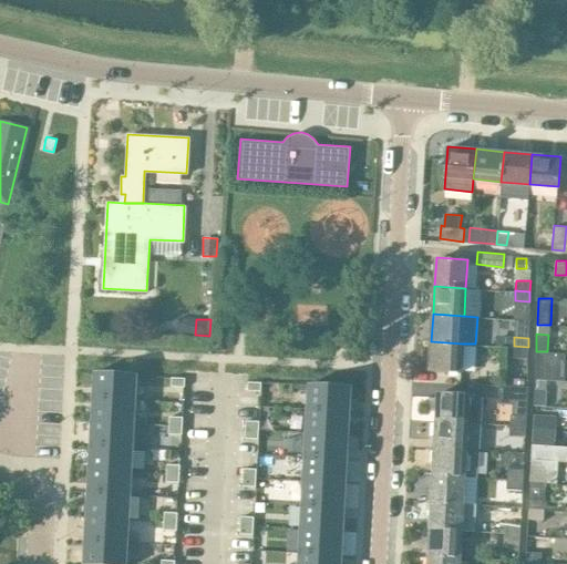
[(461,371),(462,344),(431,341),(430,369),(461,371)]
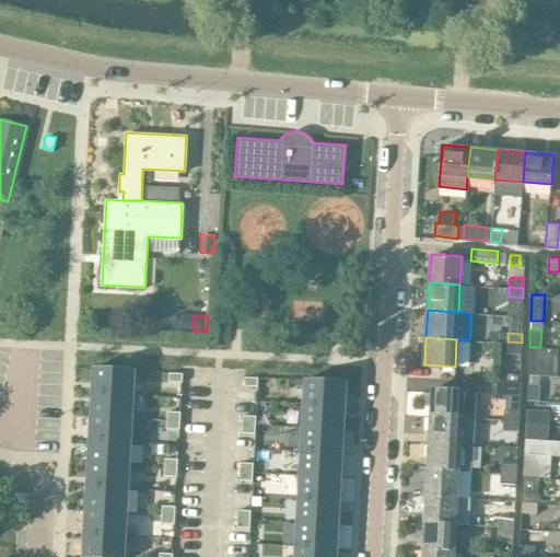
[(521,352),(522,343),(508,341),(506,352),(521,352)]
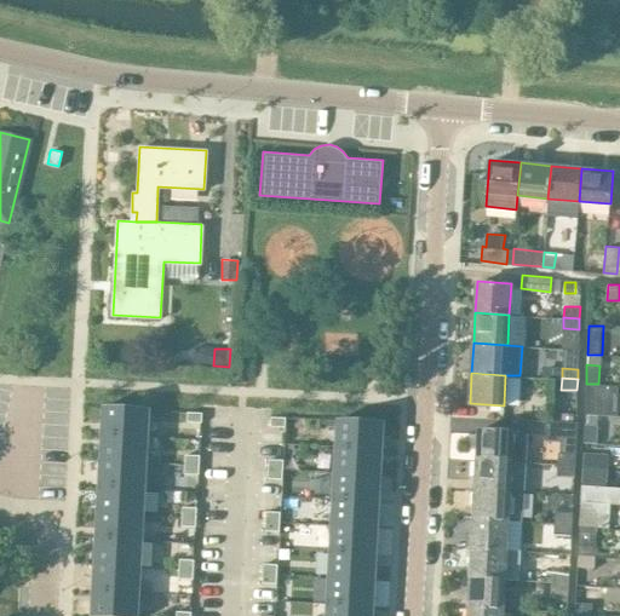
[(600,413),(601,385),(586,384),(586,413),(600,413)]
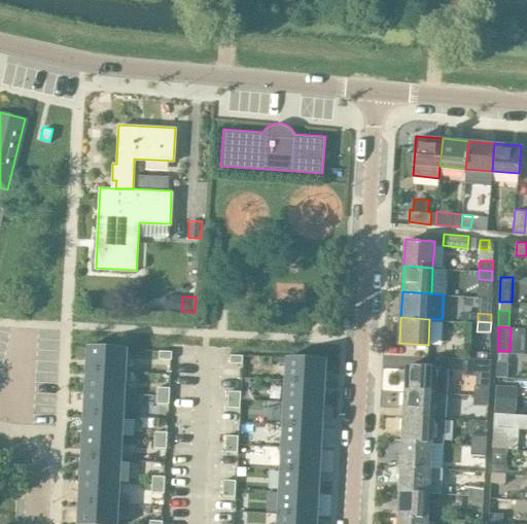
[(88,345),(86,368),(126,370),(127,347),(88,345)]
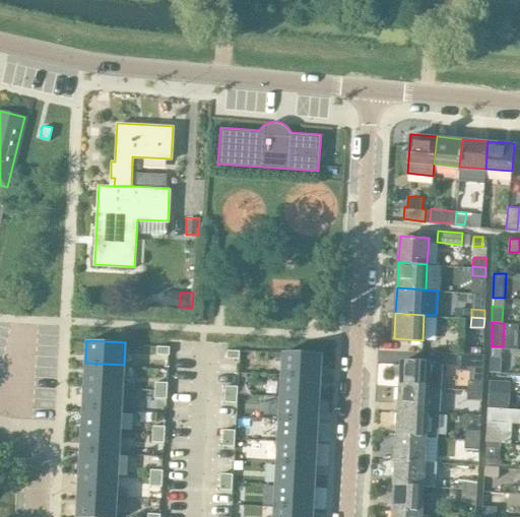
[(157,345),(156,353),(169,353),(169,345),(157,345)]
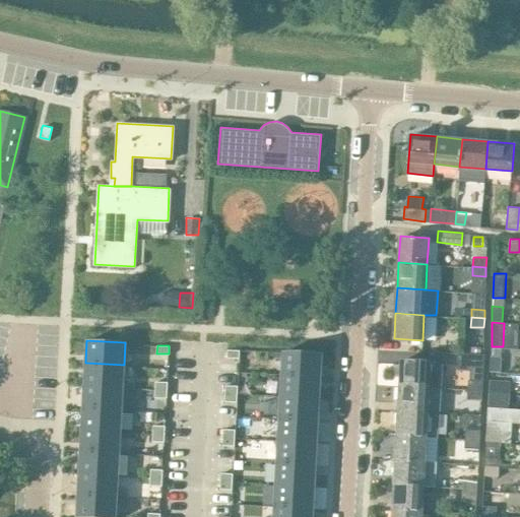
[(226,348),(226,357),(239,358),(239,349),(226,348)]
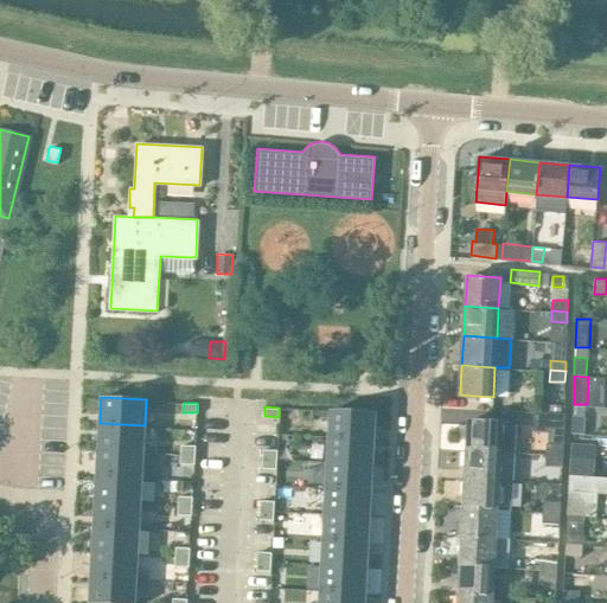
[(330,409),(328,435),(374,437),(376,411),(330,409)]
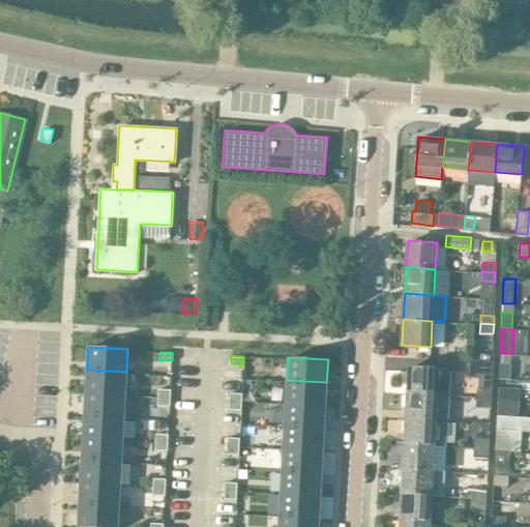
[(493,397),(495,361),(467,359),(466,376),(478,377),(477,396),(493,397)]
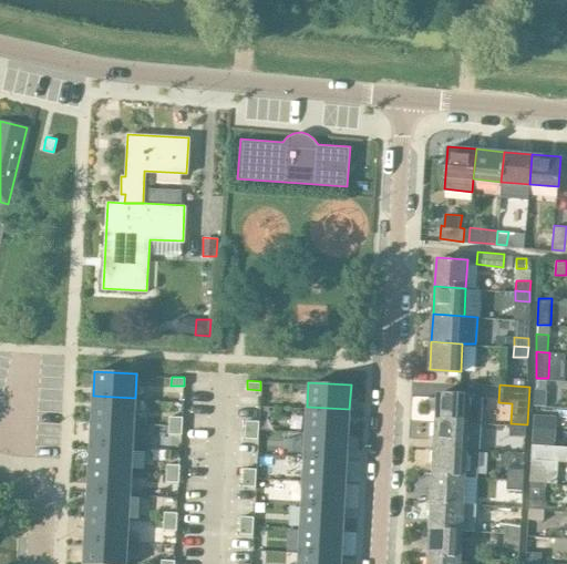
[(546,404),(547,389),(535,388),(534,404),(546,404)]
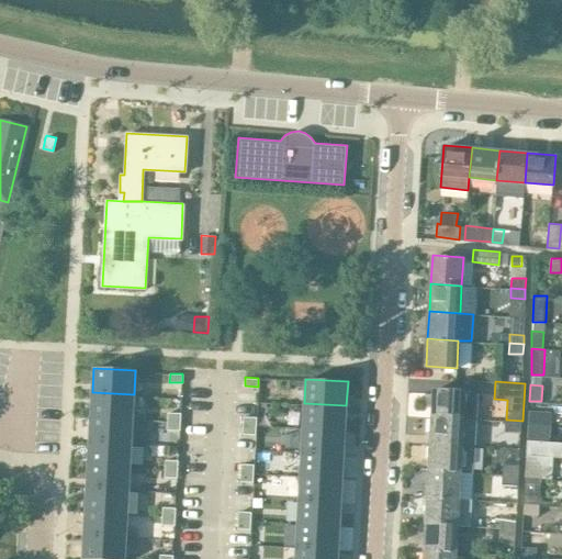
[(478,391),(434,389),(433,415),(476,417),(478,391)]
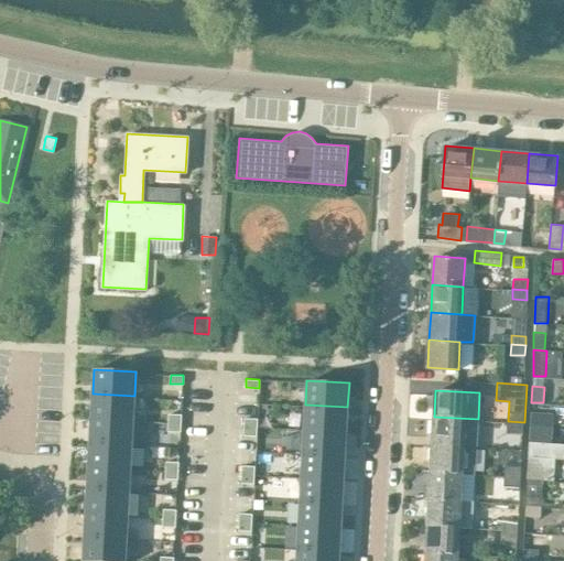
[(133,420),(134,396),(93,394),(91,417),(133,420)]
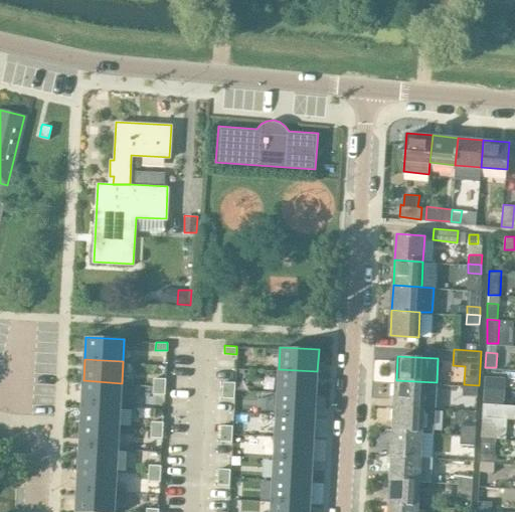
[(316,393),(317,371),(279,369),(278,391),(316,393)]
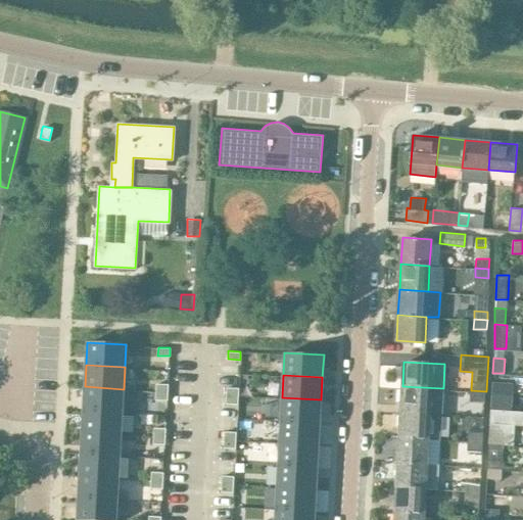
[(156,383),(155,391),(168,391),(169,383),(156,383)]
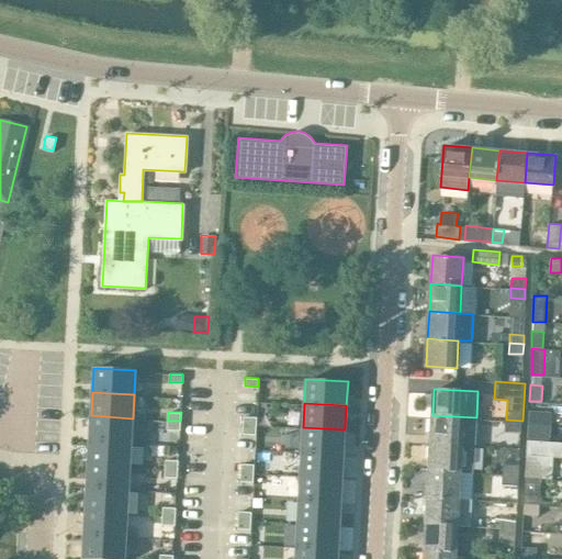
[(132,442),(133,418),(91,415),(90,439),(132,442)]
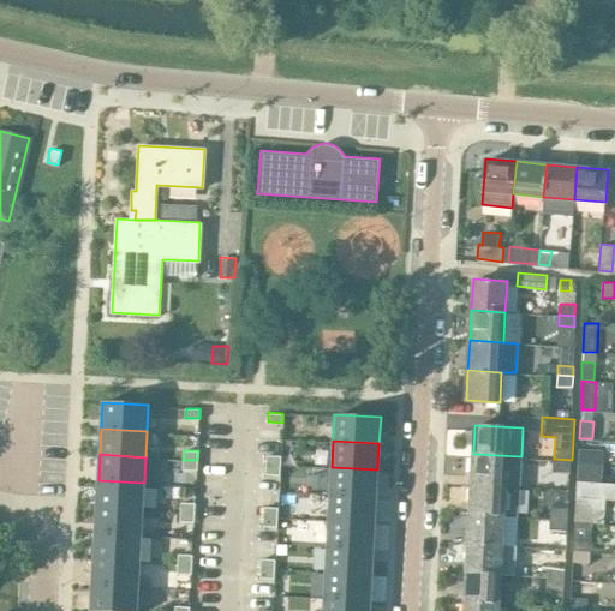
[(267,454),(266,463),(280,465),(281,455),(267,454)]
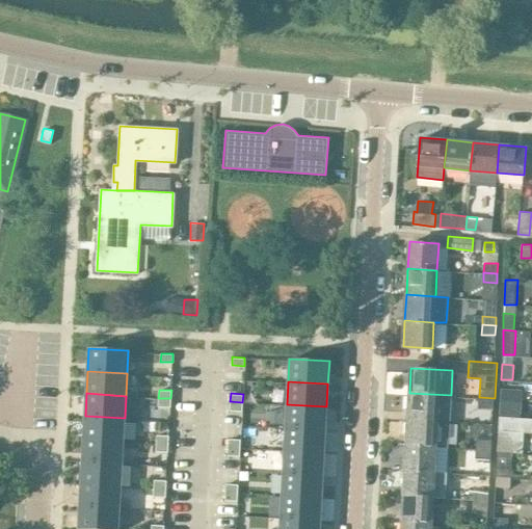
[(409,393),(407,419),(437,420),(449,421),(451,395),(409,393)]
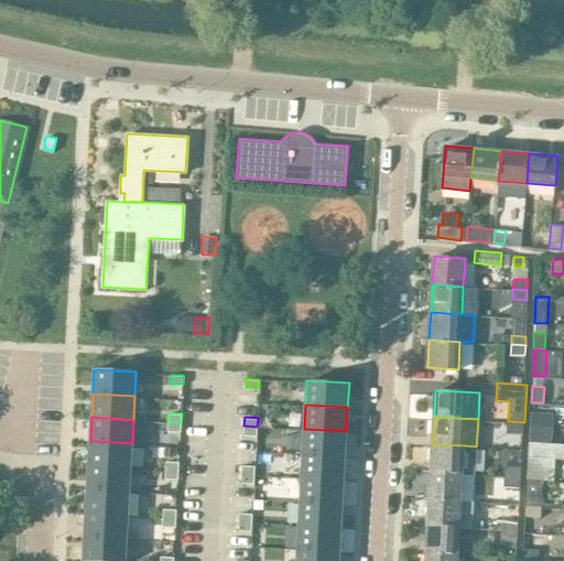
[(524,433),(524,422),(508,421),(507,432),(524,433)]
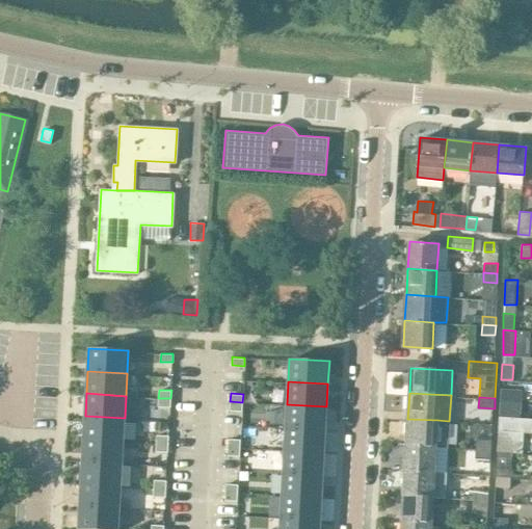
[(158,398),(158,406),(170,406),(170,398),(158,398)]
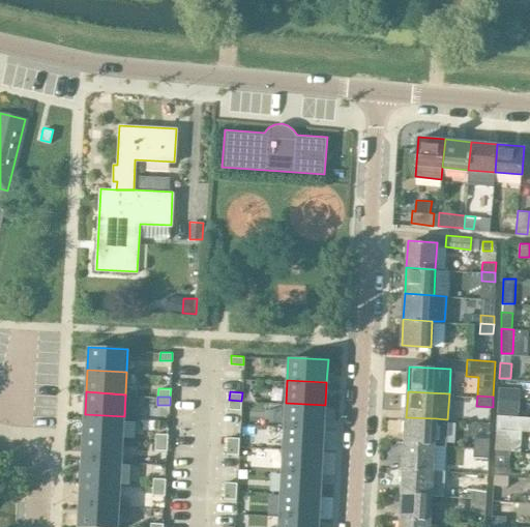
[(229,400),(229,408),(241,409),(241,401),(229,400)]
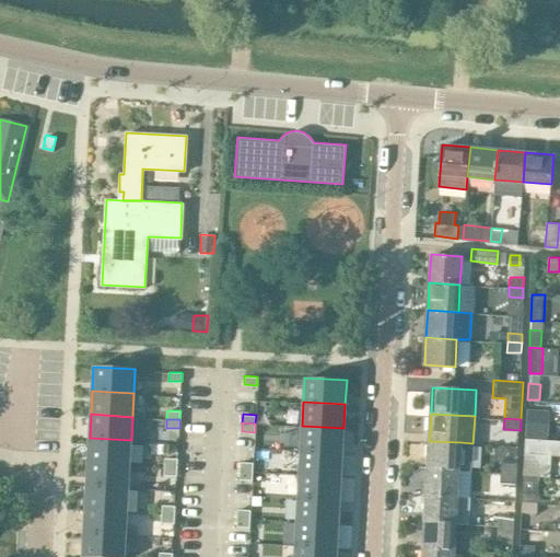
[(342,452),(343,428),(302,426),(301,450),(342,452)]
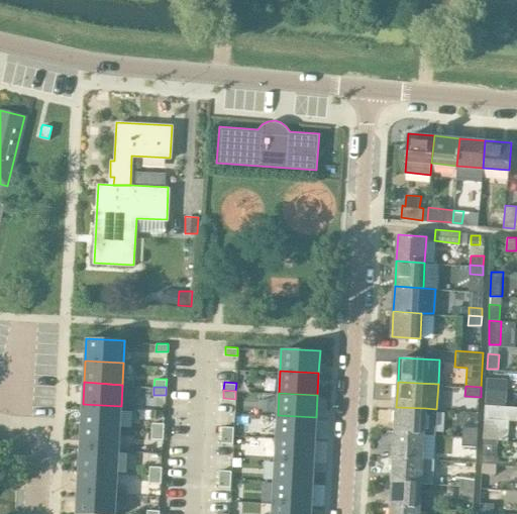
[(119,428),(121,406),(83,404),(81,426),(119,428)]
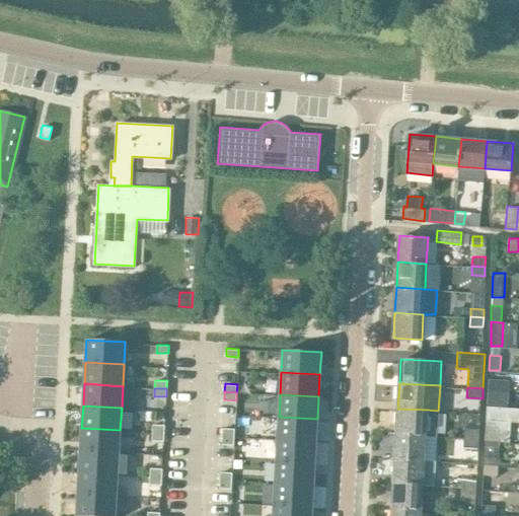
[(518,407),(515,407),(487,406),(487,420),(518,422),(518,407)]
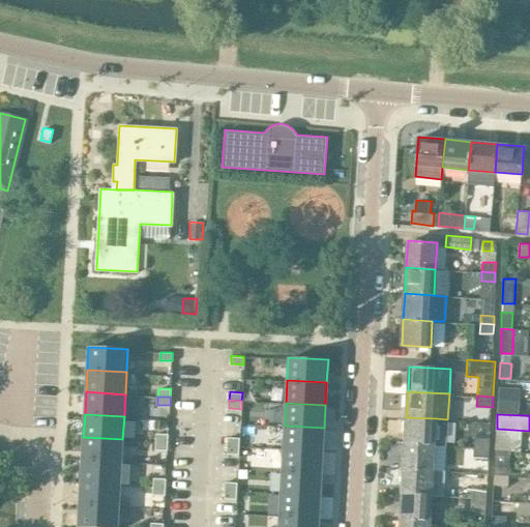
[(447,419),(435,418),(406,417),(405,442),(434,444),(446,445),(447,419)]
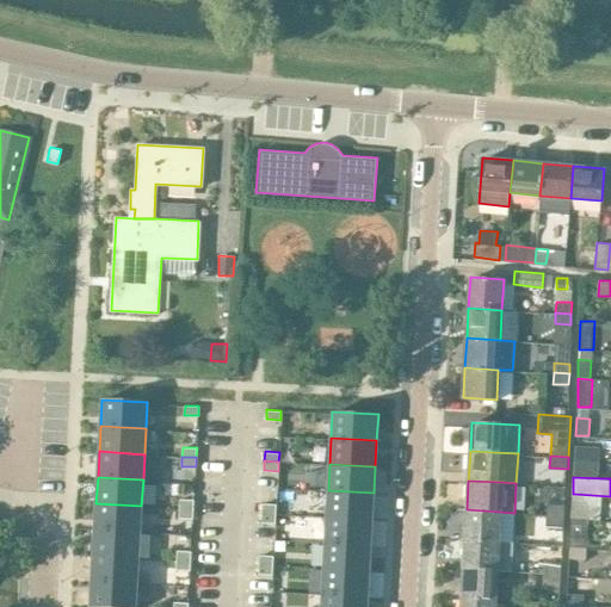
[(372,519),(374,493),(328,490),(327,516),(372,519)]
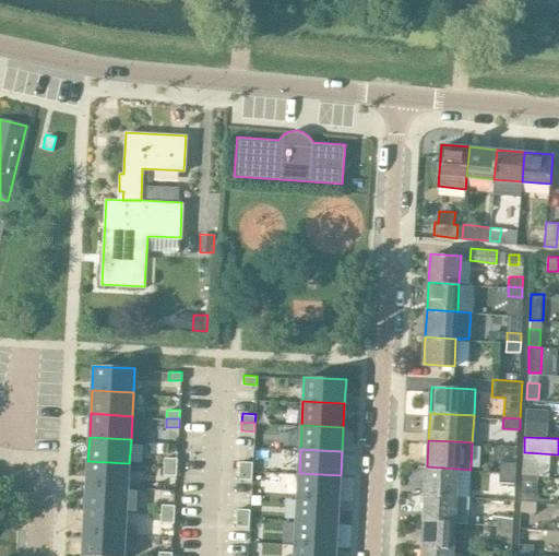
[(164,457),(164,465),(177,465),(177,457),(164,457)]
